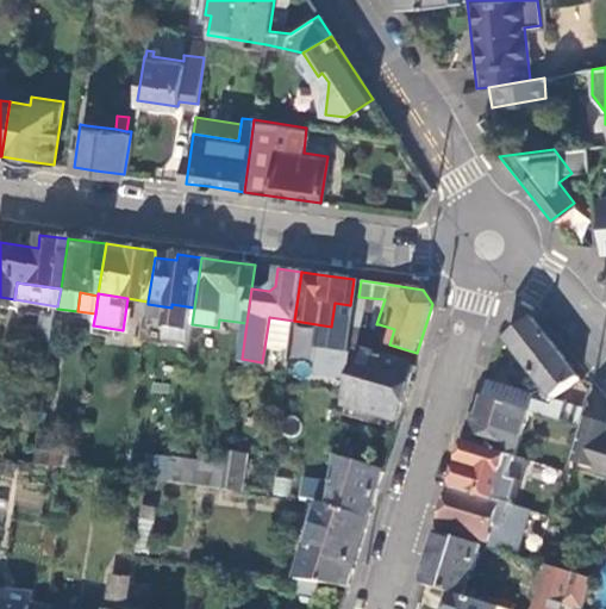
[(172,308),(148,304),(143,334),(160,336),(158,343),(188,347),(192,324),(194,308),(172,304),(172,308)]
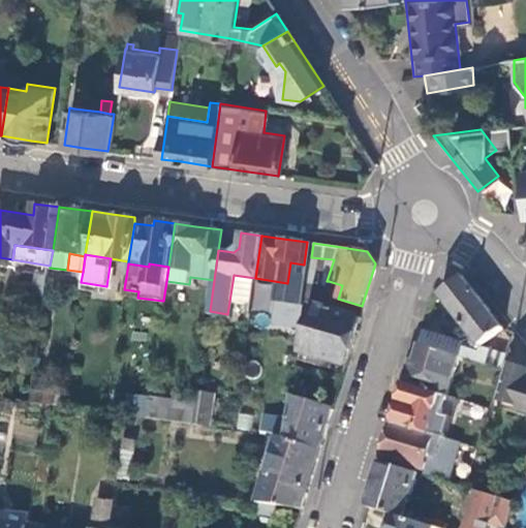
[(45,294),(49,274),(40,272),(38,272),(36,293),(45,294)]
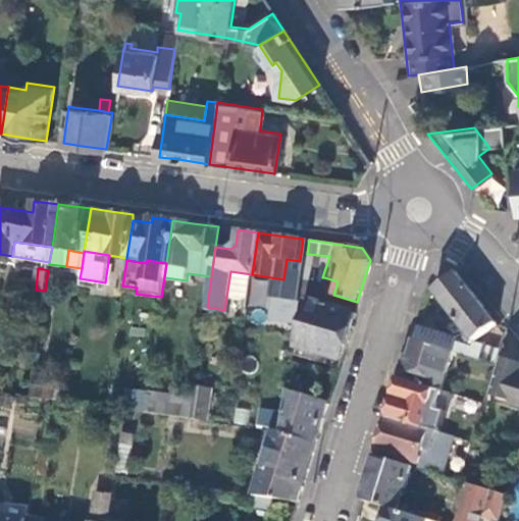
[(470,337),(472,341),(496,322),(455,271),(432,290),(464,328),(460,331),(467,341),(470,337)]
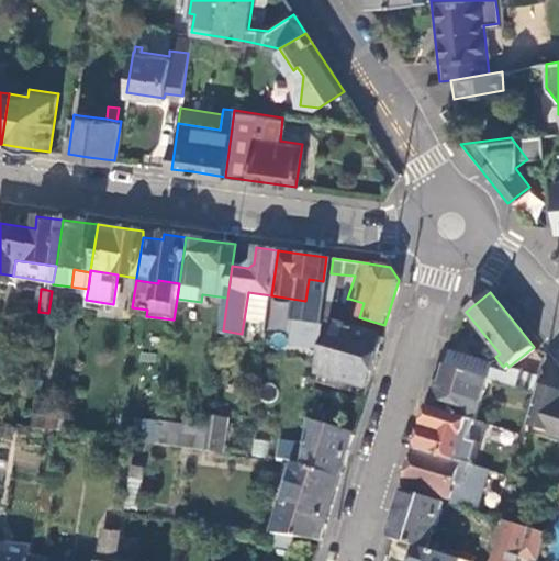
[(364,303),(349,299),(345,313),(359,317),(364,303)]
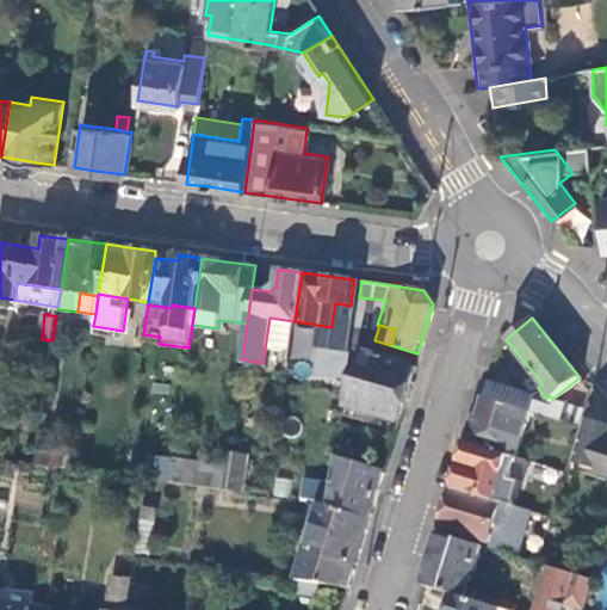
[(415,365),(363,350),(347,406),(376,416),(397,421),(415,365)]
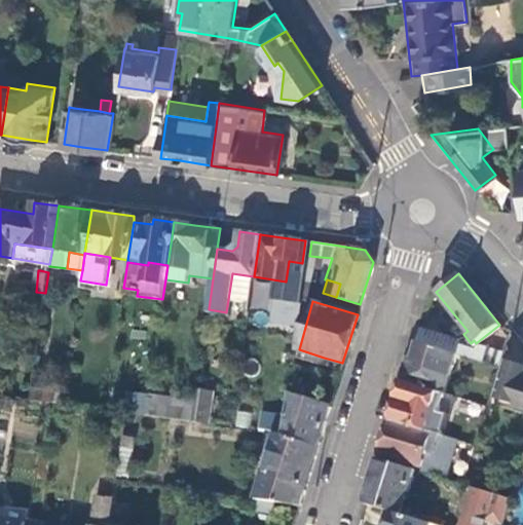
[(418,326),(414,340),(418,341),(454,352),(459,336),(418,326)]
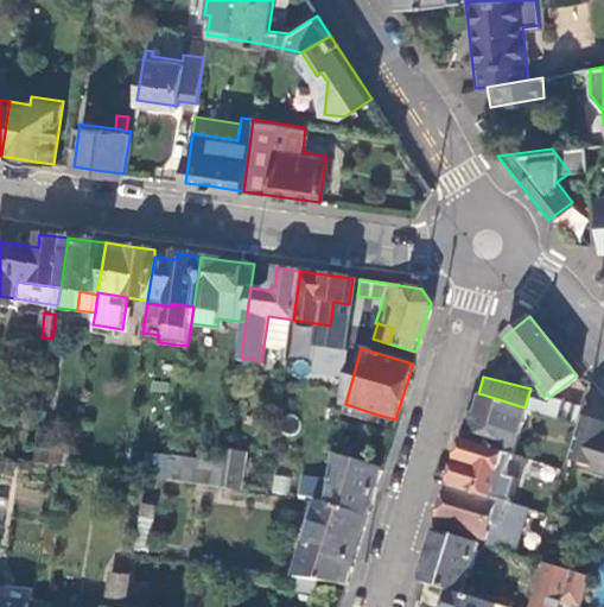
[(476,421),(470,419),(464,440),(513,454),(526,408),(525,408),(483,394),(476,421)]
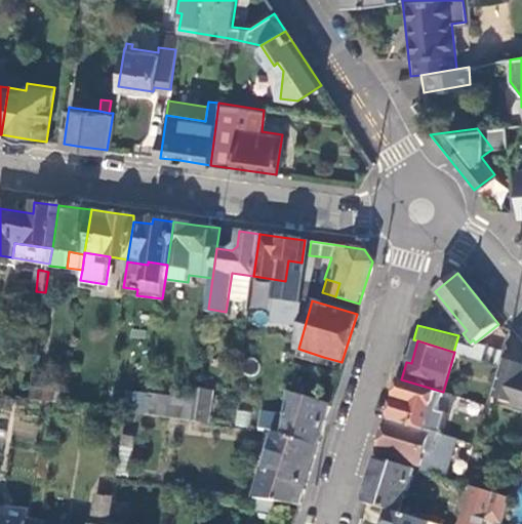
[(456,344),(453,352),(454,352),(496,364),(499,352),(476,345),(475,350),(456,344)]
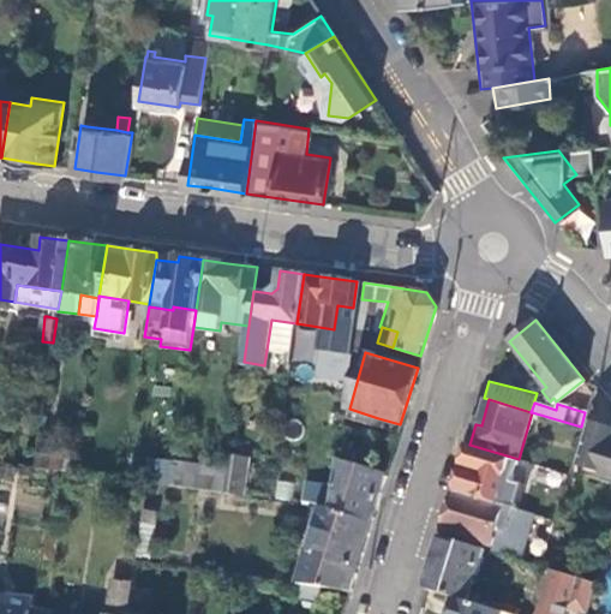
[(378,418),(349,409),(346,418),(376,427),(378,418)]
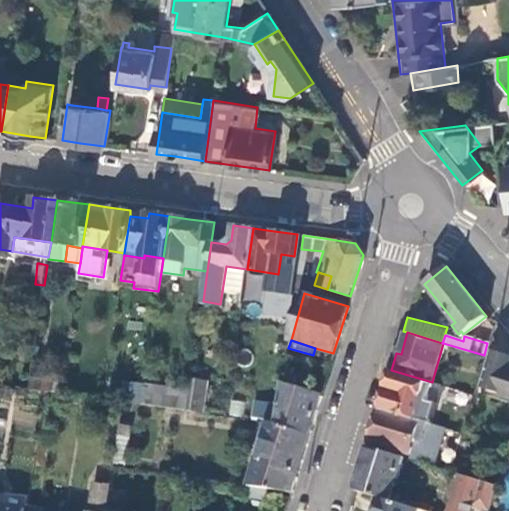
[(505,398),(508,398),(508,355),(493,351),(482,387),(506,395),(505,398)]
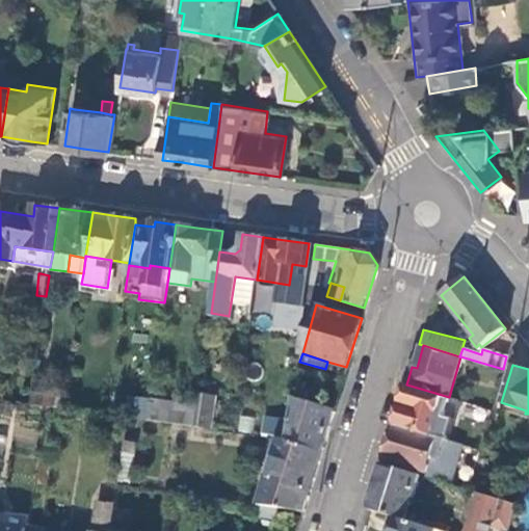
[(456,399),(449,397),(406,385),(400,405),(413,408),(412,414),(417,415),(413,429),(437,436),(439,431),(446,433),(456,399)]
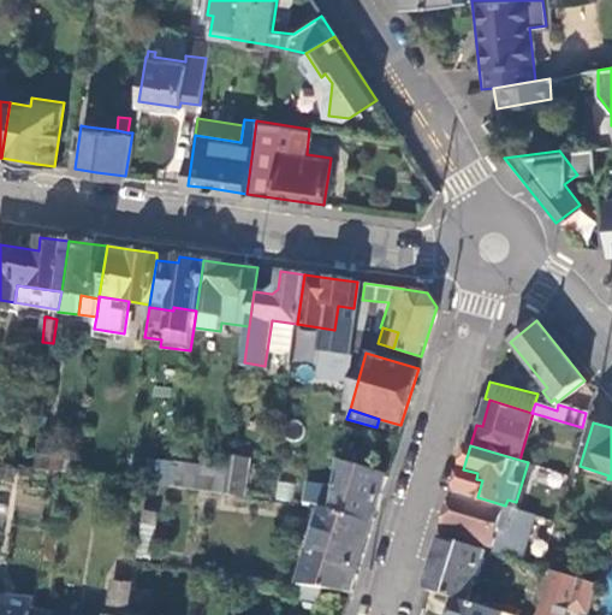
[(229,471),(225,494),(243,496),(248,461),(230,459),(229,471)]
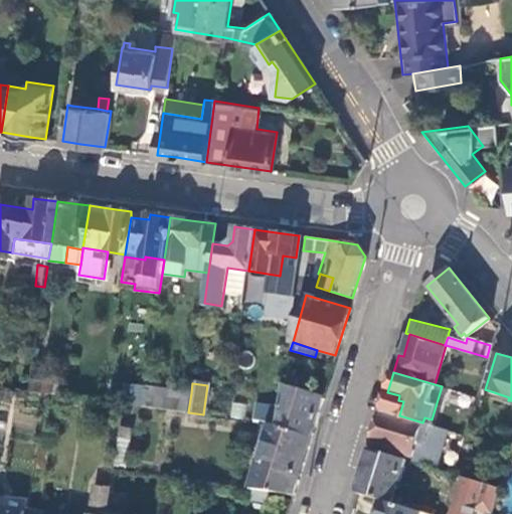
[(322,397),(283,385),(277,426),(310,437),(322,397)]
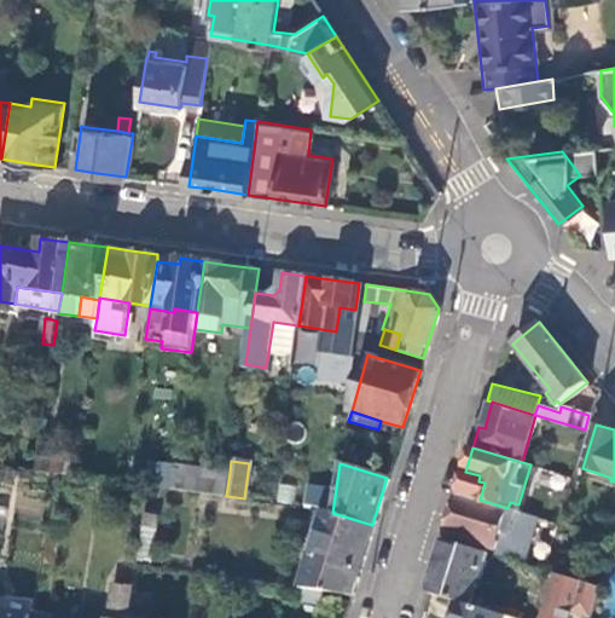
[(172,487),(226,496),(230,473),(174,466),(174,471),(172,487)]
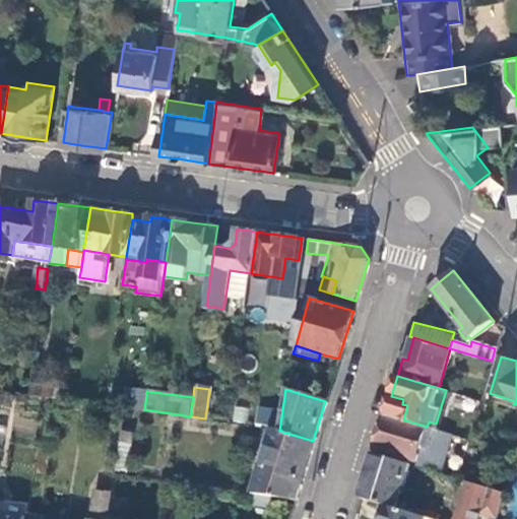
[(128,392),(126,407),(144,409),(146,395),(128,392)]
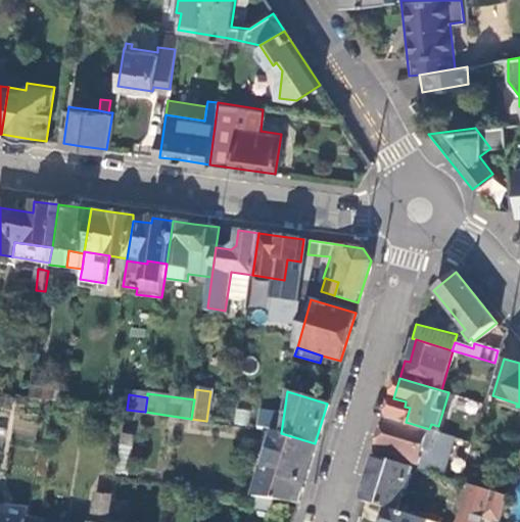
[(450,445),(453,436),(429,429),(406,422),(388,417),(378,452),(419,464),(421,459),(428,436),(434,438),(433,440),(450,445)]
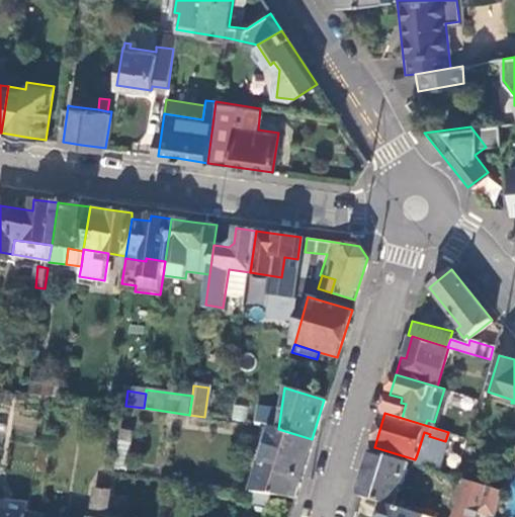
[(278,429),(270,426),(250,492),(270,495),(293,498),(312,439),(278,429)]
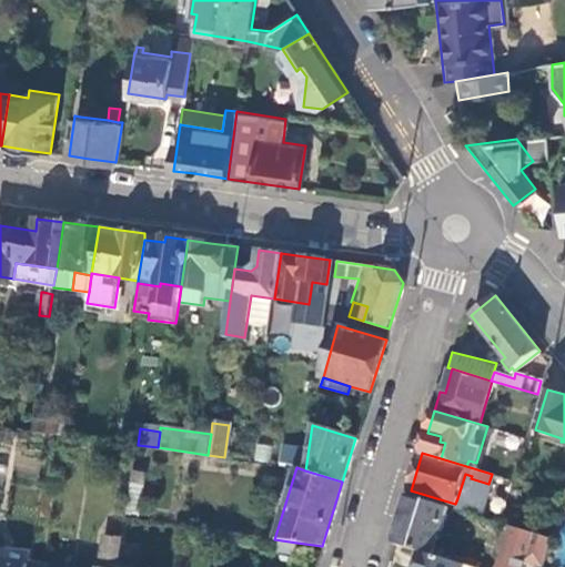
[(463,500),(471,478),(472,476),(465,474),(457,498),(463,500)]
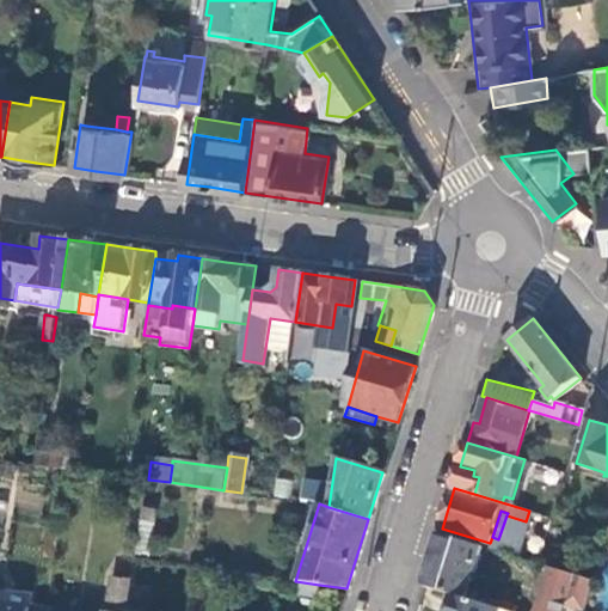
[(466,597),(480,545),(440,533),(424,585),(453,593),(466,597)]
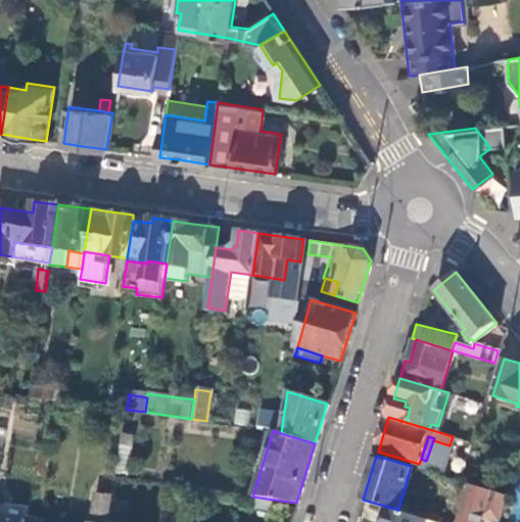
[(99,476),(96,492),(110,495),(113,479),(99,476)]
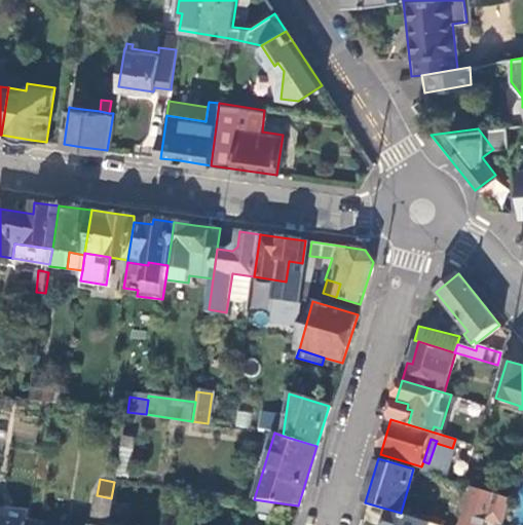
[(502,524),(511,498),(469,486),(468,491),(473,492),(461,524),(486,524),(488,521),(502,524)]
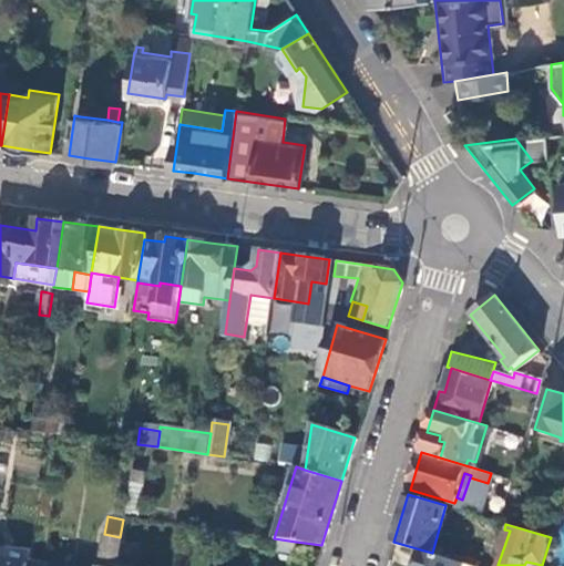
[(44,565),(45,561),(29,558),(29,563),(28,565),(115,565),(120,537),(104,534),(101,534),(95,565),(94,565),(92,565),(44,565)]
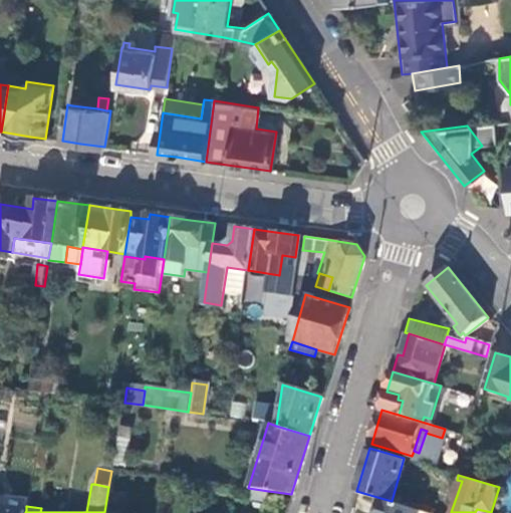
[(268,491),(248,488),(238,486),(236,497),(267,501),(268,491)]
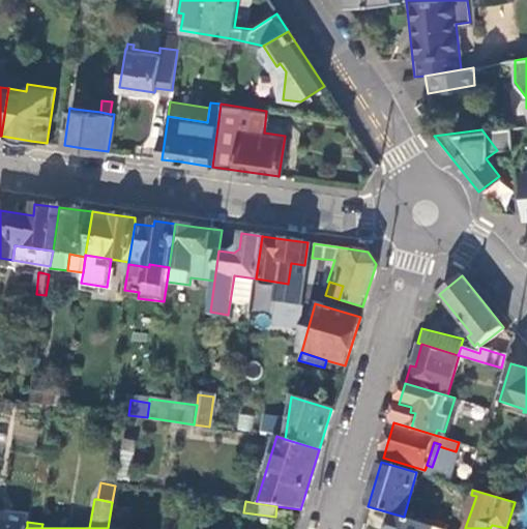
[(432,528),(433,527),(404,517),(392,513),(386,528),(432,528)]
